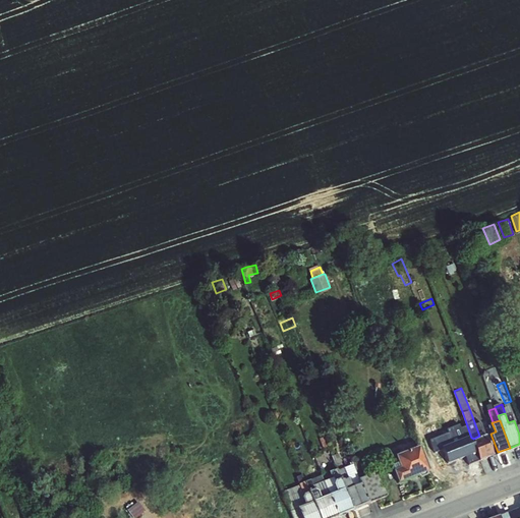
[(473,439),(480,458),(495,454),(486,433),(479,436),(473,439)]
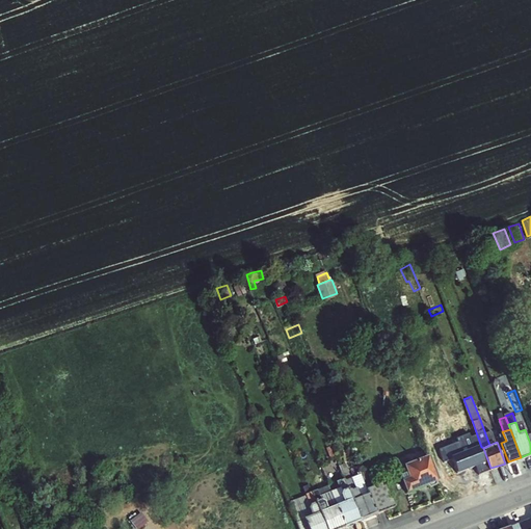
[(482,447),(481,447),(476,449),(471,451),(470,450),(459,454),(462,463),(465,461),(468,470),(466,470),(469,478),(479,474),(478,473),(490,468),(483,448),(482,447)]
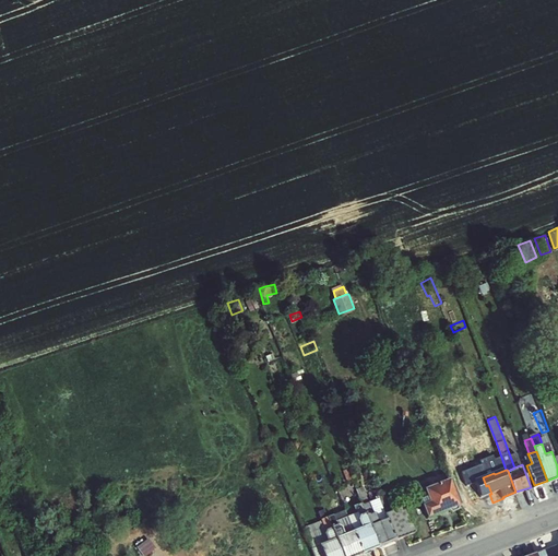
[(429,500),(423,503),(422,503),(427,518),(461,505),(450,477),(425,487),(427,495),(429,500)]
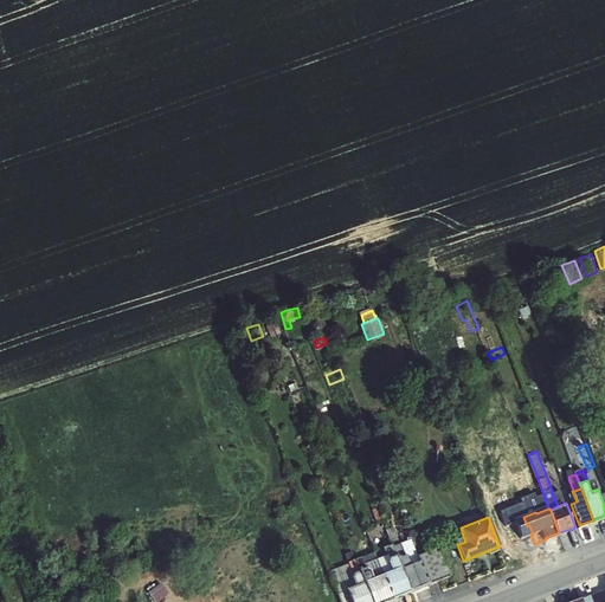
[(392,542),(393,544),(400,542),(393,524),(386,528),(392,542)]
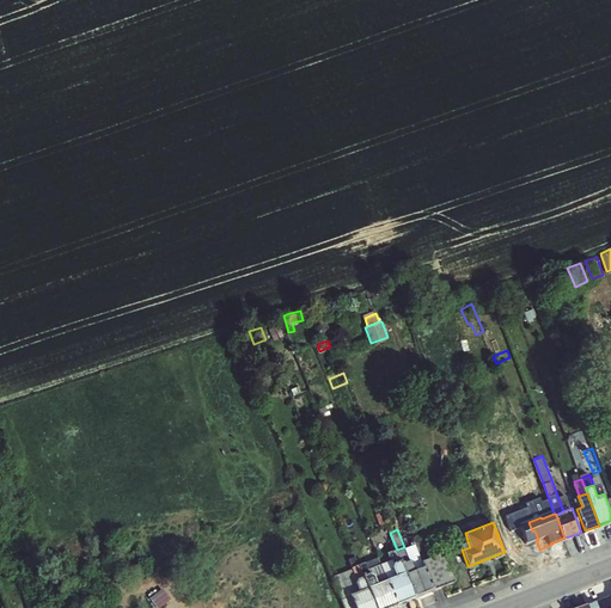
[(415,542),(422,560),(431,556),(421,538),(415,540),(415,542)]
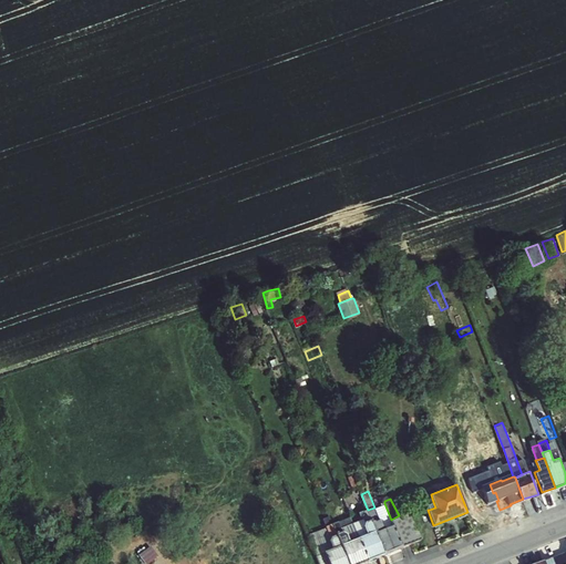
[(372,520),(377,530),(392,524),(391,520),(384,503),(382,504),(374,508),(368,510),(372,520)]
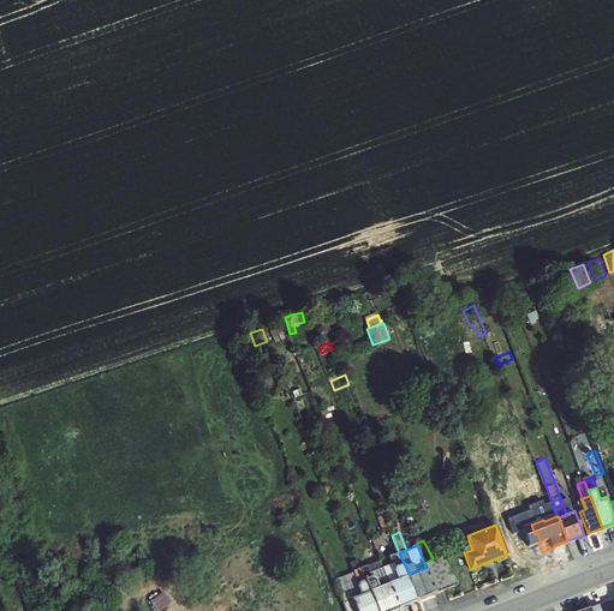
[(382,565),(389,582),(409,574),(404,563),(399,552),(398,550),(391,555),(393,562),(382,565)]
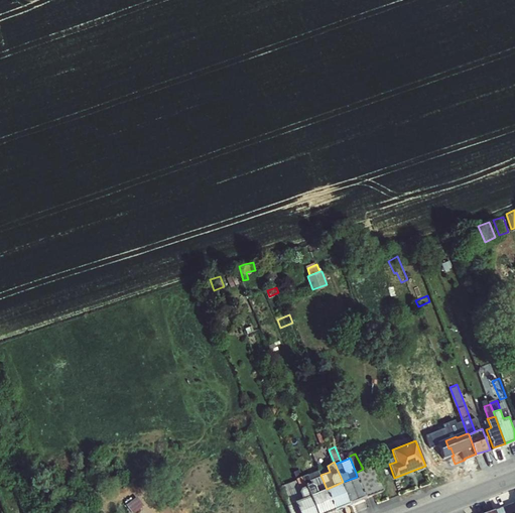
[(356,473),(357,477),(358,477),(366,497),(384,490),(374,465),(363,469),(356,473)]
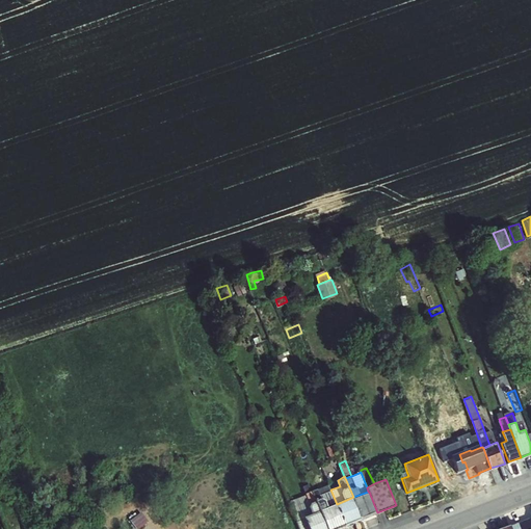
[(306,492),(312,490),(309,482),(302,485),(306,492)]
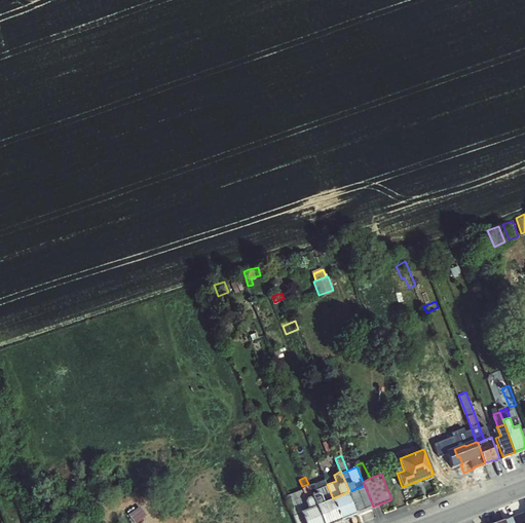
[(311,493),(315,505),(333,498),(327,484),(316,488),(313,482),(308,484),(311,493)]
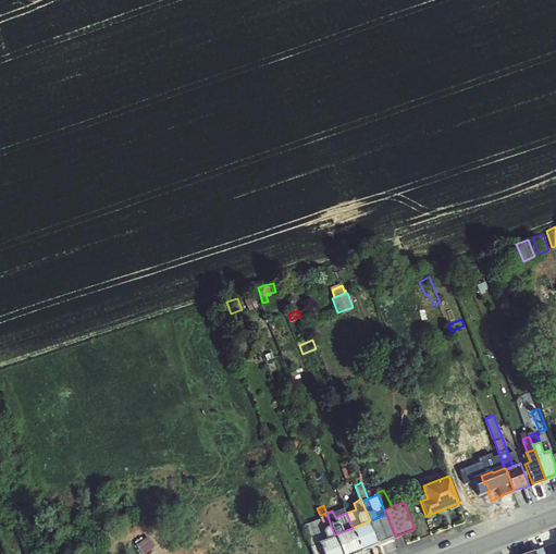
[(326,513),(320,515),(303,524),(313,553),(323,553),(319,541),(334,534),(330,522),(326,513)]
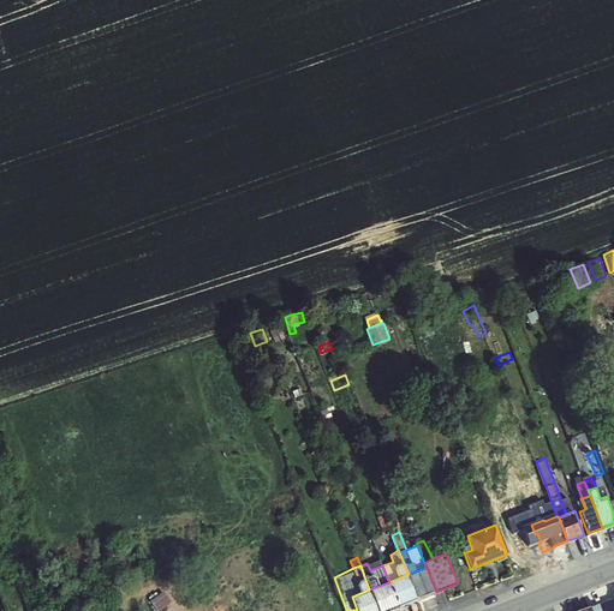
[(409,574),(418,599),(436,592),(427,568),(425,568),(409,574)]
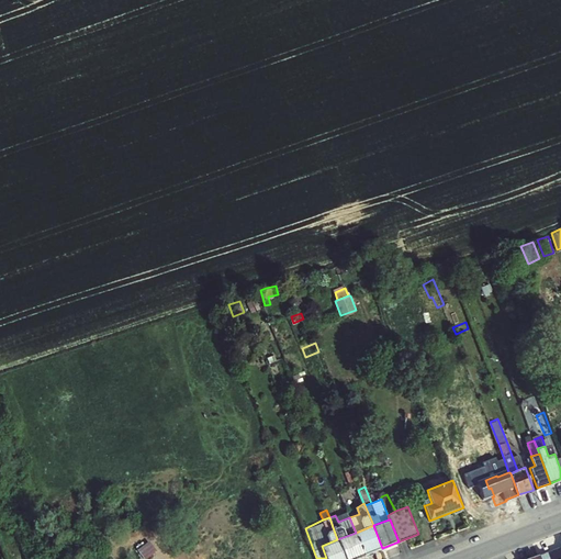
[(356,533),(365,556),(376,550),(382,548),(373,525),(356,533)]
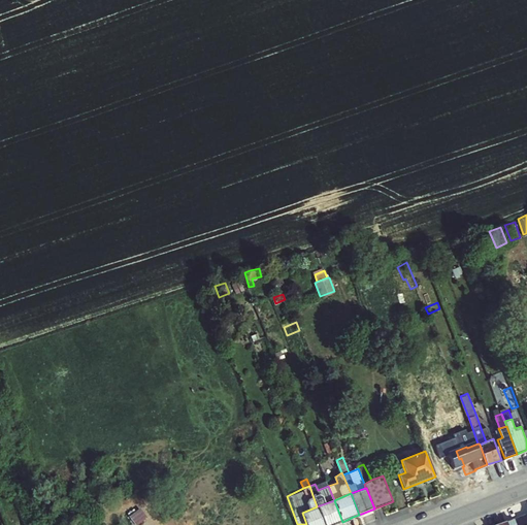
[(317,506),(324,524),(333,524),(342,522),(334,500),(317,506)]
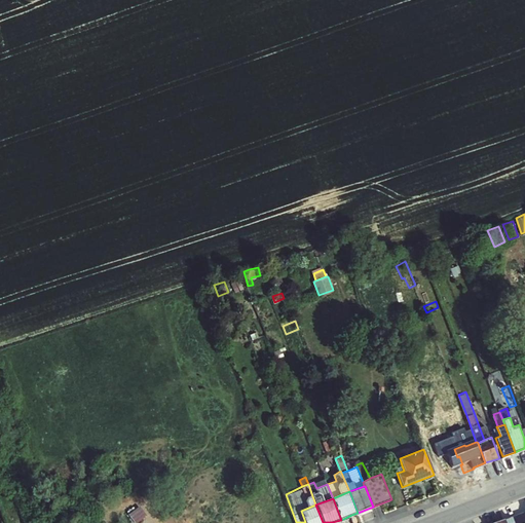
[(140,500),(129,510),(138,519),(148,511),(140,500)]
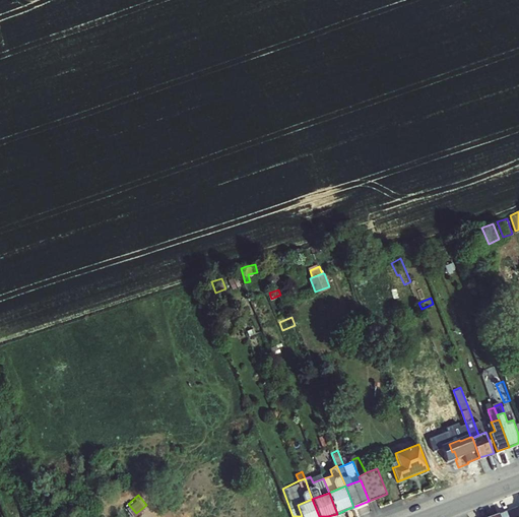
[(298,505),(302,516),(319,516),(312,499),(298,505)]
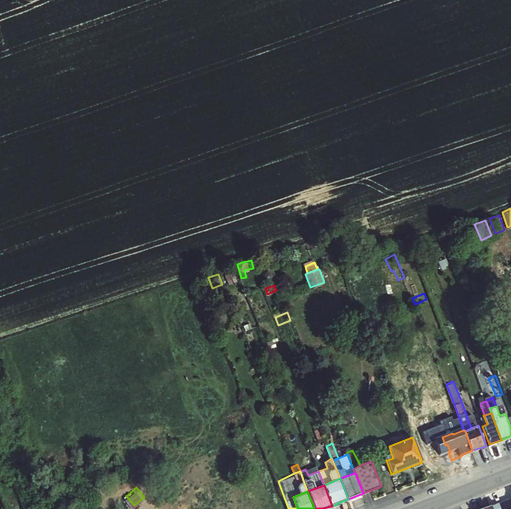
[(492,508),(510,508),(510,497),(491,505),(492,508)]
